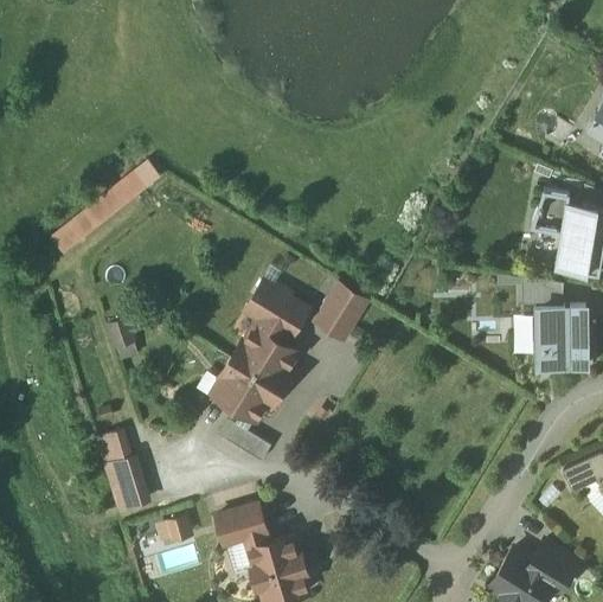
[(602,108),(587,134),(602,143),(602,108)]
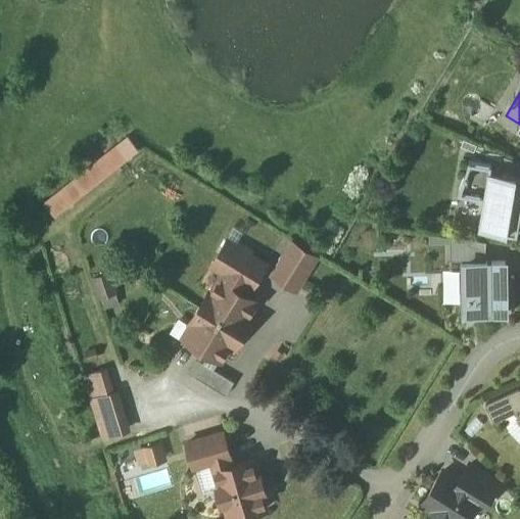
[(54,218),(140,152),(130,138),(44,203),(54,218)]
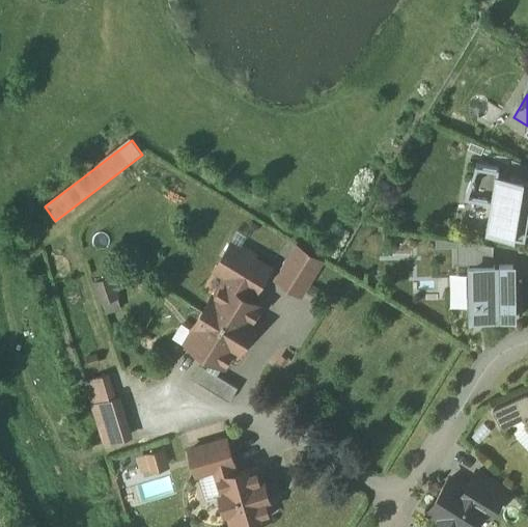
[(527,184),(494,178),(481,242),(527,245),(527,184)]
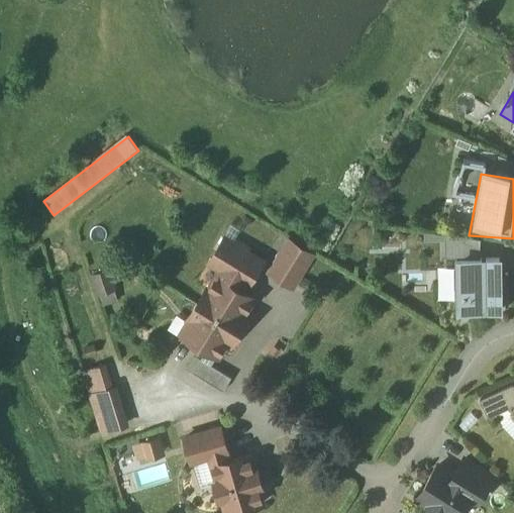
[(227,275),(250,288),(266,264),(250,254),(252,251),(239,243),(237,246),(228,241),(213,266),(227,275)]
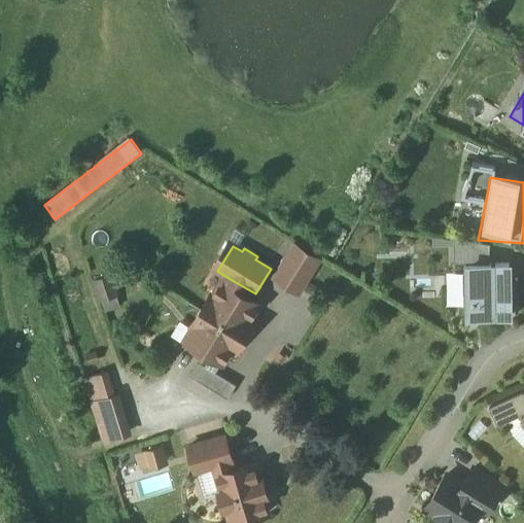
[(321,264),(299,248),(279,280),(303,294),(321,264)]
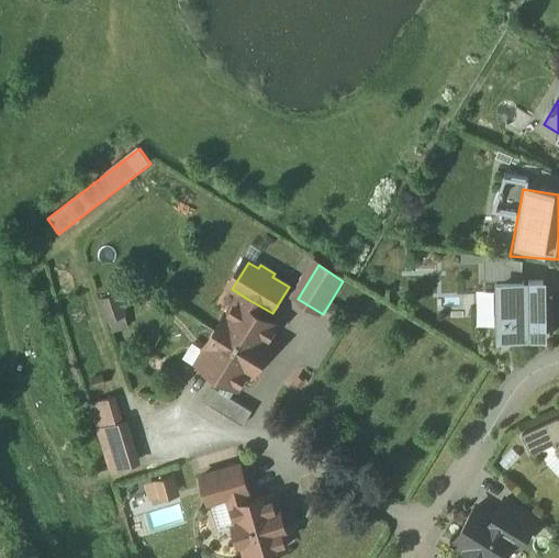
[(546,286),(498,286),(496,344),(545,345),(546,286)]
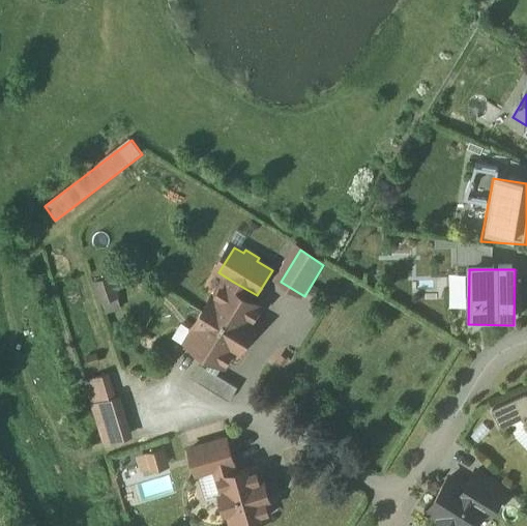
[(104,315),(123,311),(116,276),(97,281),(104,315)]
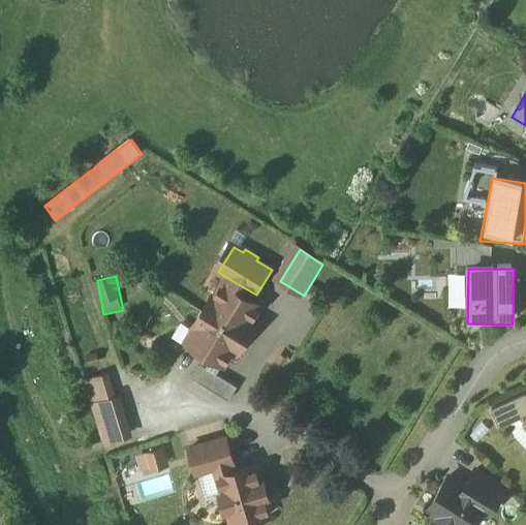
[(256,295),(233,281),(220,301),(215,299),(196,329),(202,332),(192,346),(226,368),(236,352),(240,354),(258,326),(254,323),(263,309),(252,302),(256,295)]
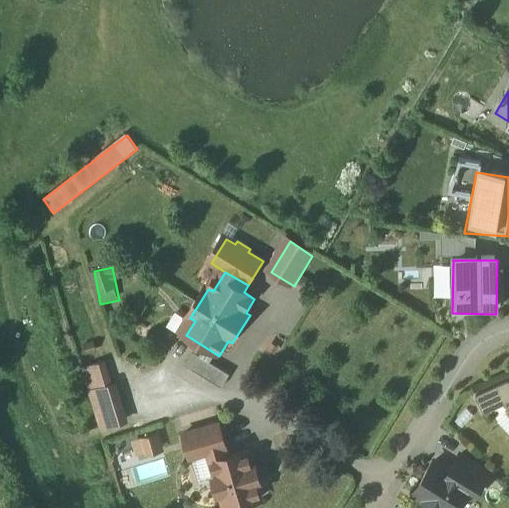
[(202,358),(194,372),(224,390),(232,377),(202,358)]
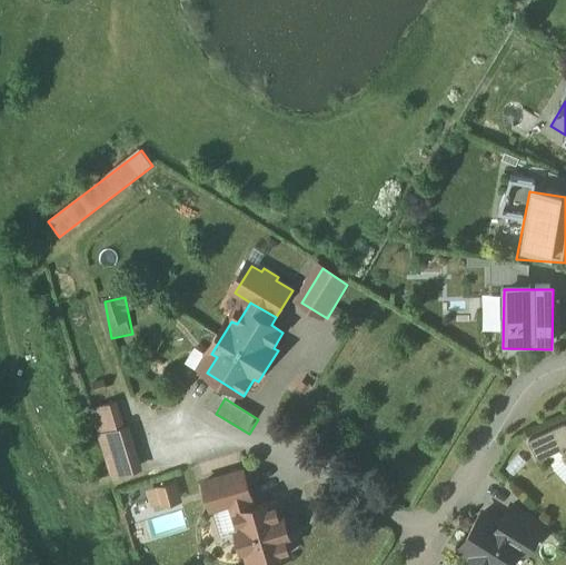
[(112,409),(91,416),(112,484),(141,475),(127,428),(119,430),(112,409)]
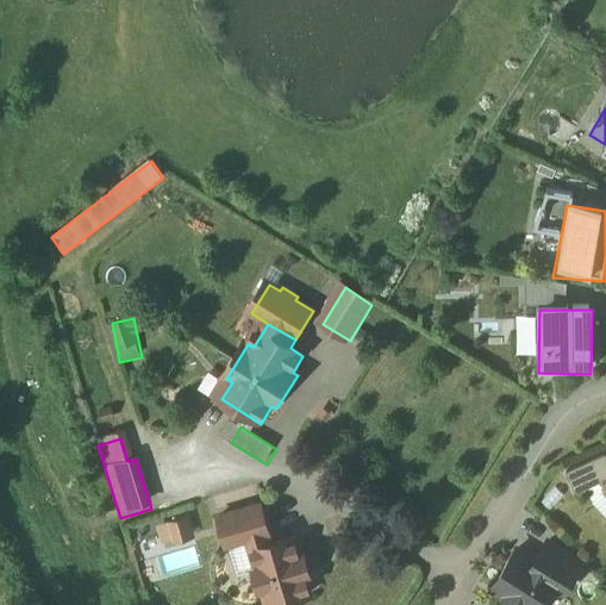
[(605,462),(569,479),(578,498),(600,486),(605,491),(605,462)]
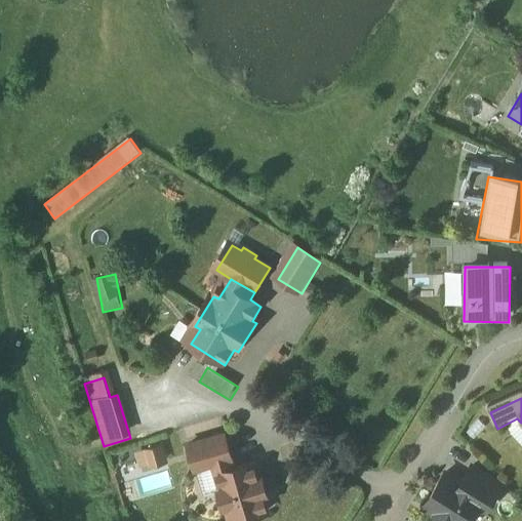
[(217,476),(234,471),(226,439),(186,451),(193,476),(216,470),(217,476)]
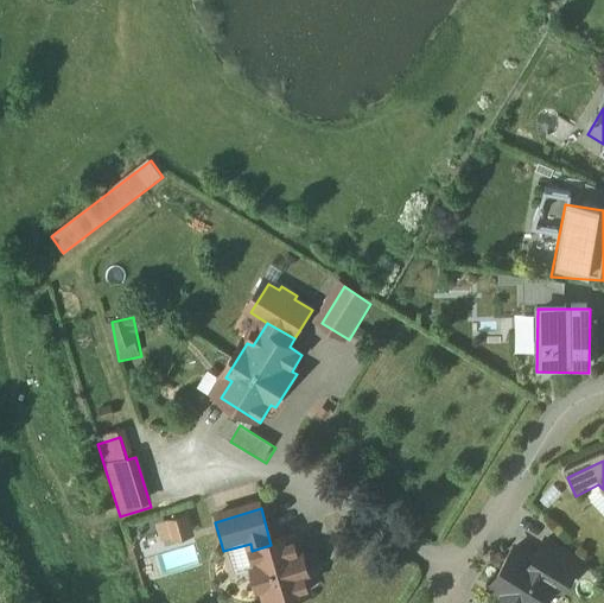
[(160,541),(138,544),(142,585),(166,583),(165,570),(170,569),(169,556),(195,553),(191,518),(158,521),(160,541)]
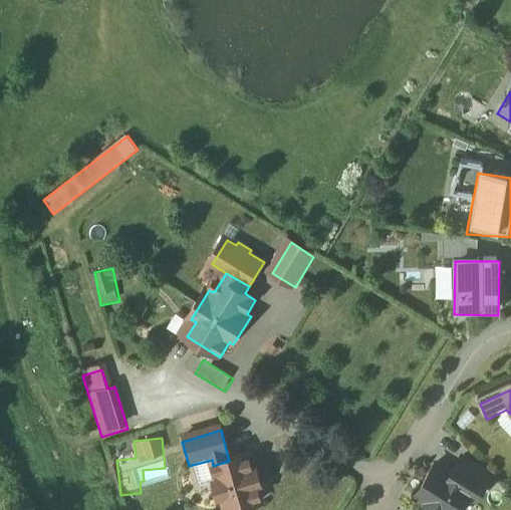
[(135,456),(133,441),(111,444),(113,459),(135,456)]
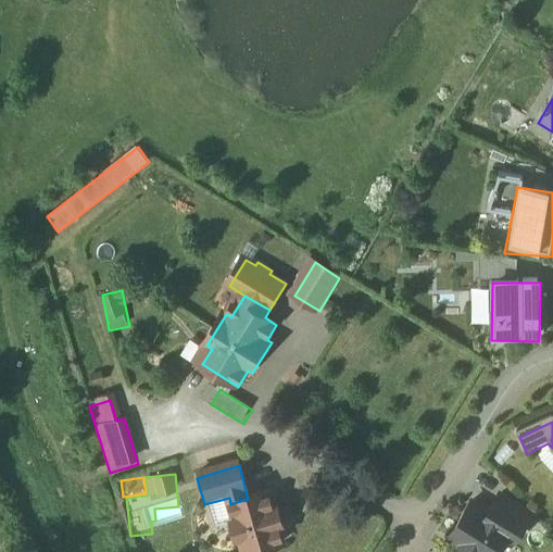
[(230,504),(227,505),(240,551),(287,551),(269,493),(248,499),(230,504)]
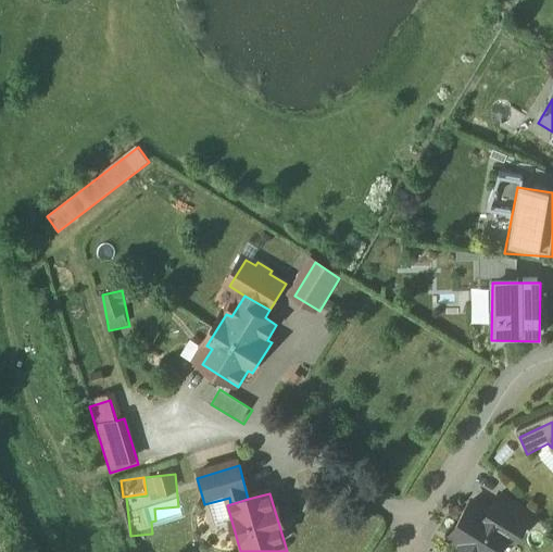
[(487,518),(469,509),(448,548),(454,551),(498,551),(503,542),(514,549),(530,519),(497,501),(487,518)]
